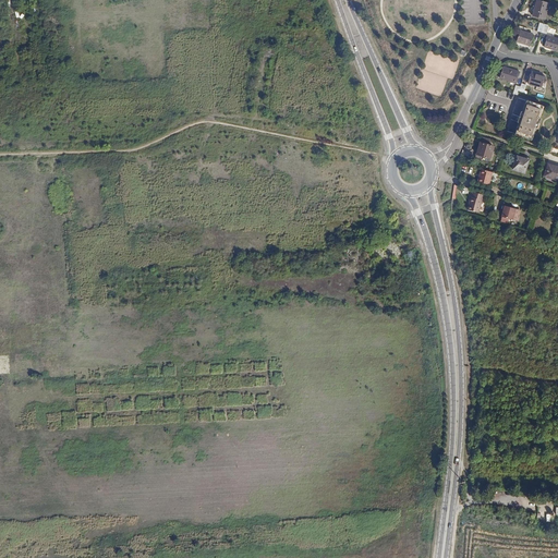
[(542,0),(536,0),(532,14),(544,19),(548,2),(542,0)]
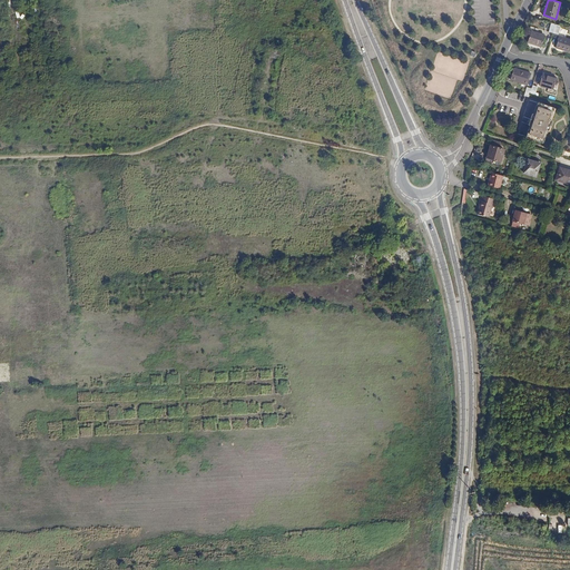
[(531,28),(527,42),(540,47),(544,35),(538,32),(539,30),(531,28)]
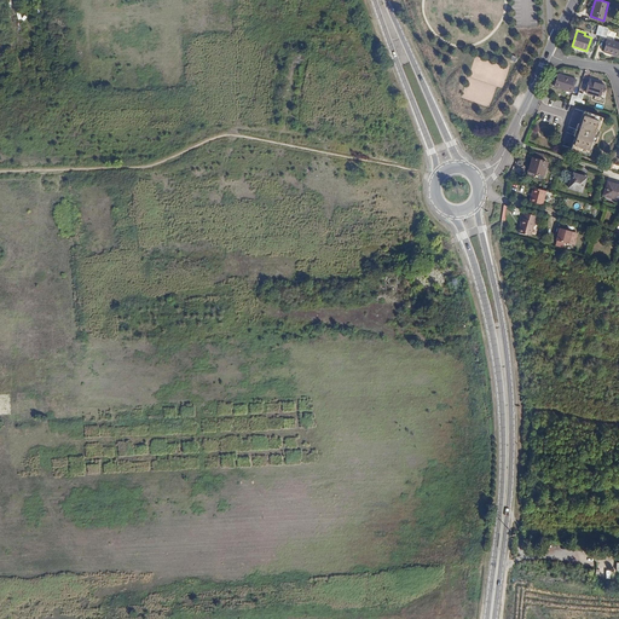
[(618,42),(607,39),(603,51),(618,56),(618,51),(618,42)]
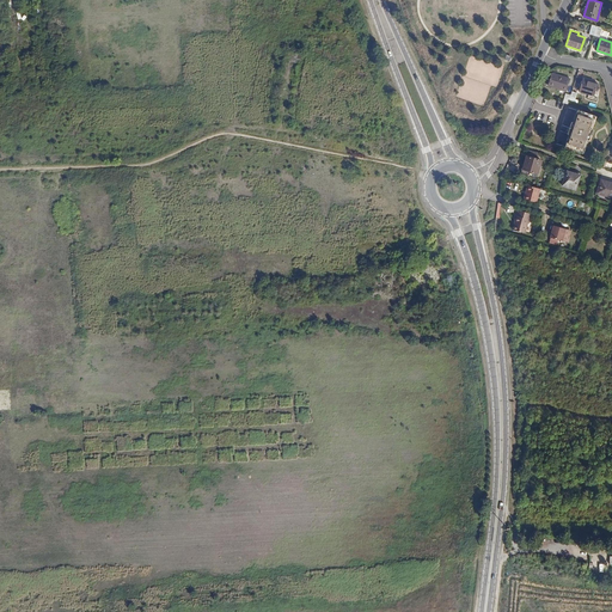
[(550,73),(546,86),(565,91),(569,79),(550,73)]
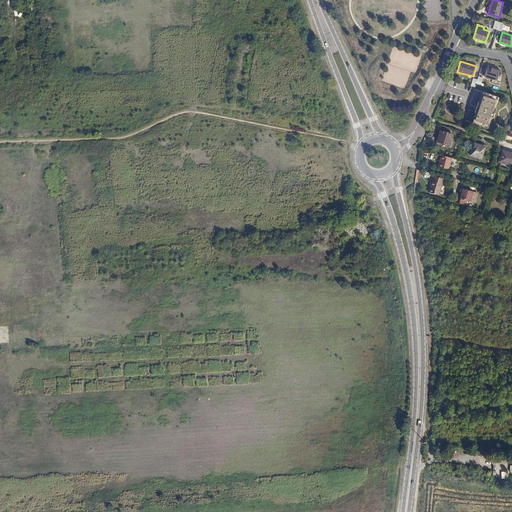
[(486,66),(483,76),(496,80),(499,70),(486,66)]
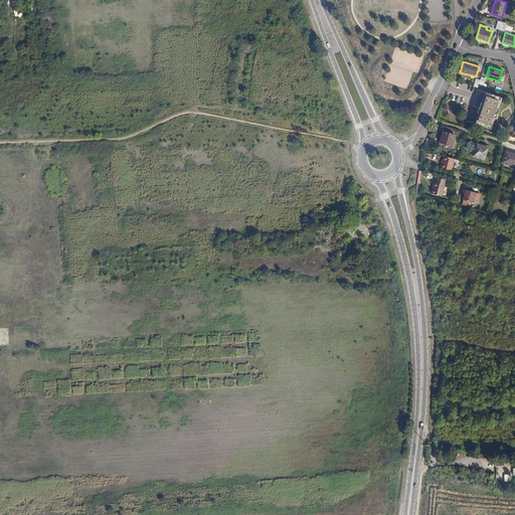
[(485,93),(481,103),(480,103),(477,112),(478,113),(475,123),(490,128),(493,117),(495,118),(498,108),(496,107),(499,97),(485,93)]
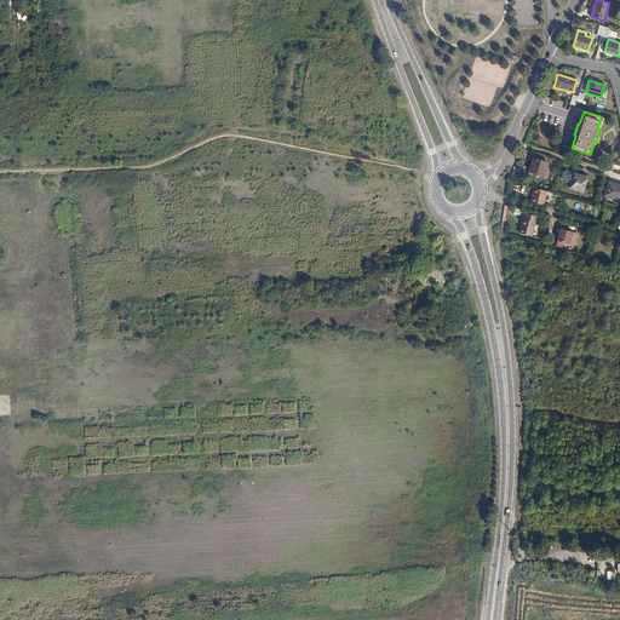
[(533,158),(529,171),(544,176),(549,162),(533,158)]
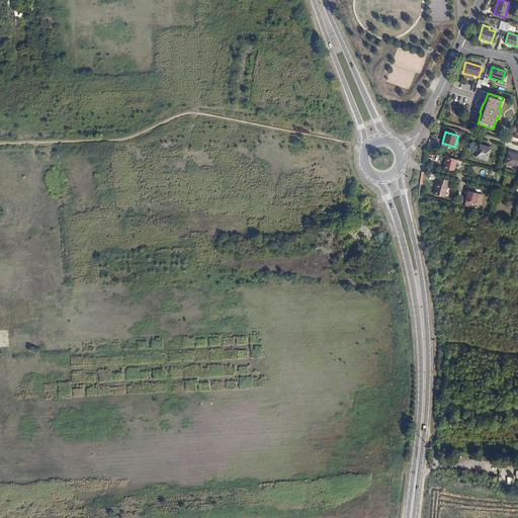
[(480,145),(476,157),(487,161),(491,149),(480,145)]
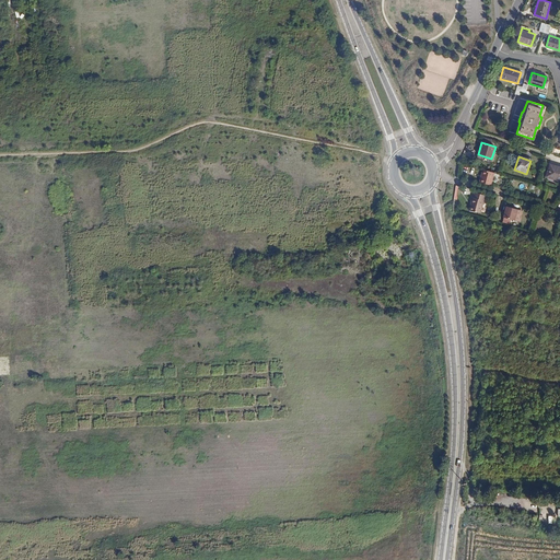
[(559,166),(550,164),(547,175),(558,178),(557,179),(559,179),(559,166)]
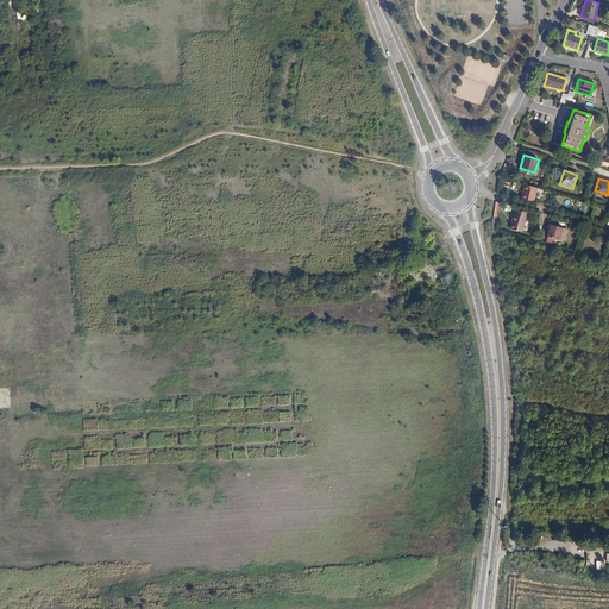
[(525,183),(521,198),(534,201),(538,187),(525,183)]
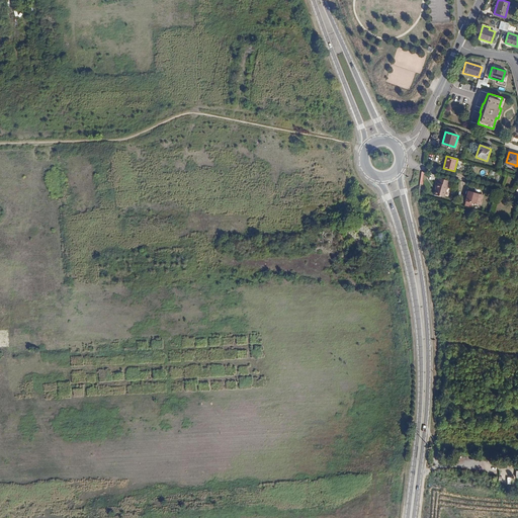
[(444,197),(449,180),(438,177),(433,194),(444,197)]
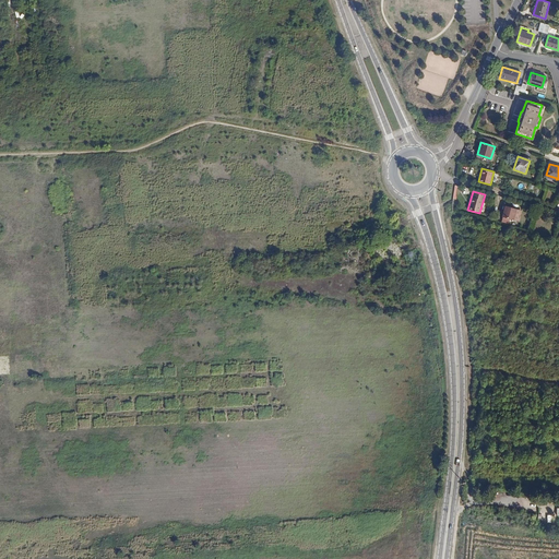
[(518,207),(506,204),(502,216),(503,217),(510,218),(514,219),(518,207)]
